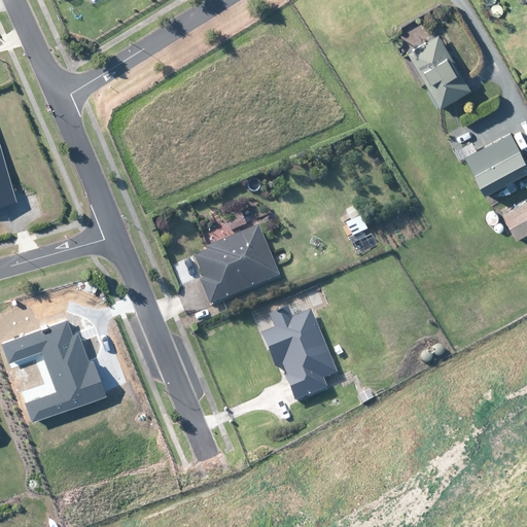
[(502,11),(501,9),(500,7),(499,6),(497,6),(495,5),(494,6),(492,7),(491,9),(491,11),(491,13),(492,14),(493,16),(495,16),(496,18),(498,16),(500,15),(501,14),(502,12),(502,11)]
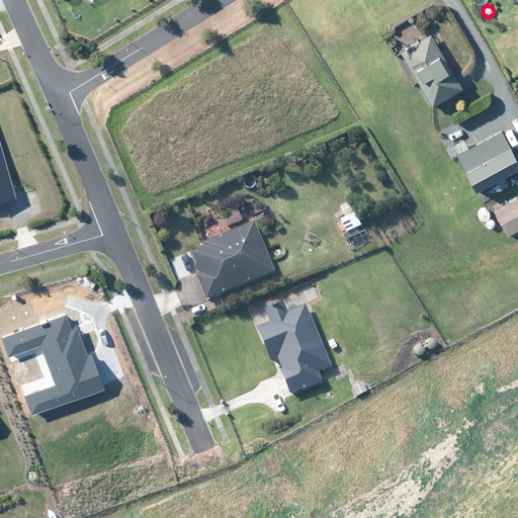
[(461,87),(430,34),(400,52),(432,105),(461,87)]
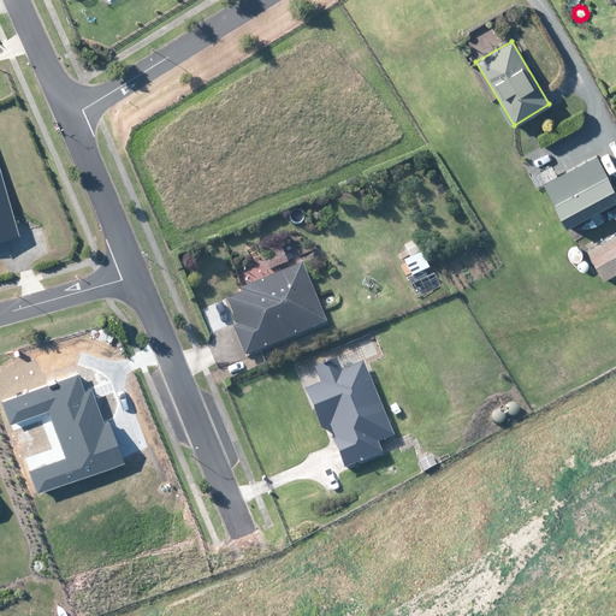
[(556,177),(543,184),(566,226),(615,199),(615,193),(597,157),(556,177)]
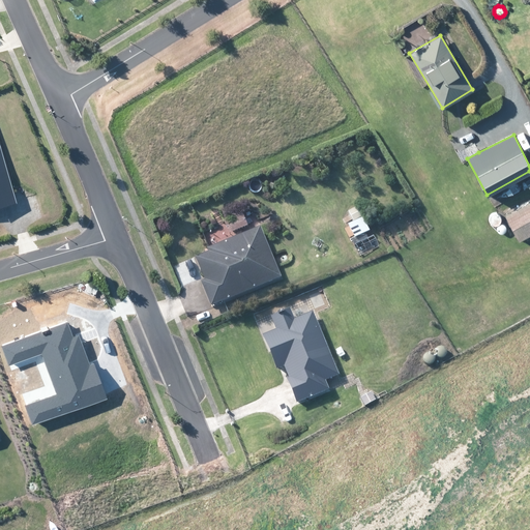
[(0,203),(16,199),(0,141),(0,203)]
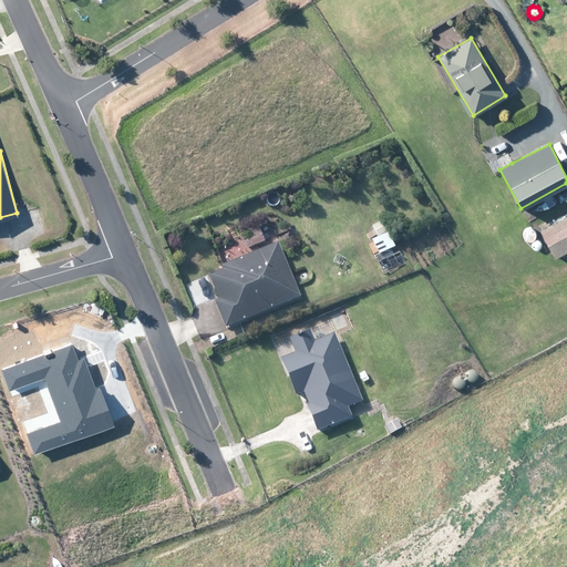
[(488,161),(493,172),(512,163),(506,153),(488,161)]
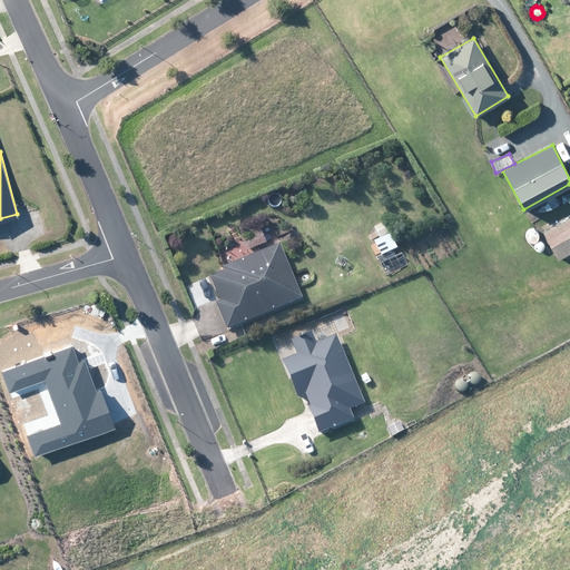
[(569,219),(569,217),(543,232),(558,257),(569,251),(569,219)]
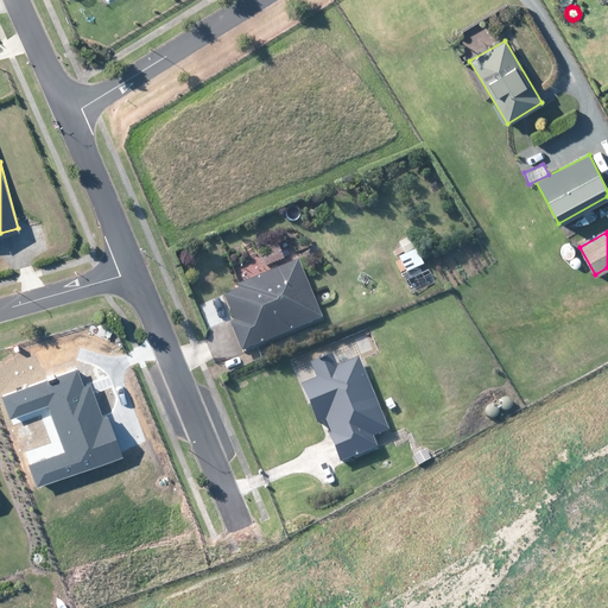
[(575,251),(575,249),(574,247),(572,246),(570,245),(568,245),(565,246),(564,247),(563,249),(562,251),(562,253),(563,255),(565,257),(567,258),(569,258),(571,258),(572,257),(575,255),(575,253),(575,251)]
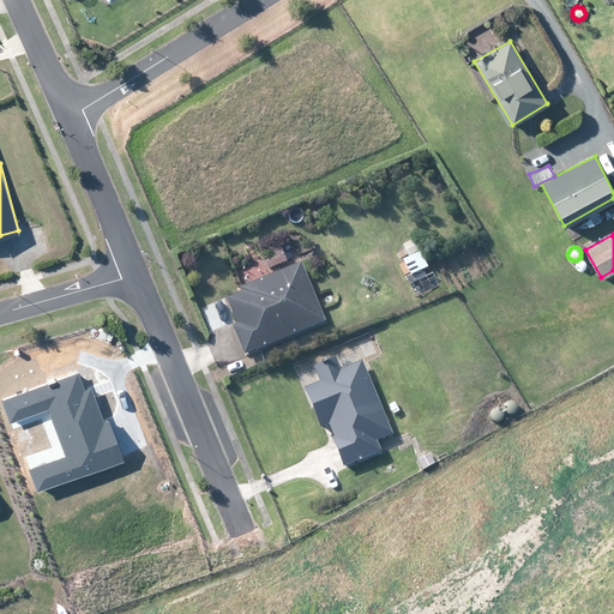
[(236,325),(233,327),(244,355),(325,321),(301,263),(240,288),(241,292),(226,299),(236,325)]
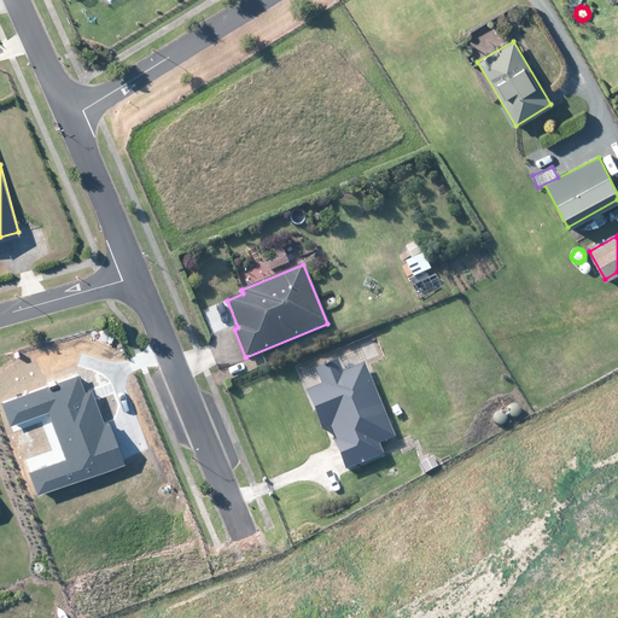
[(318,385),(304,390),(321,432),(328,429),(345,471),(384,455),(379,442),(392,437),(365,366),(343,374),(338,362),(313,372),(318,385)]
